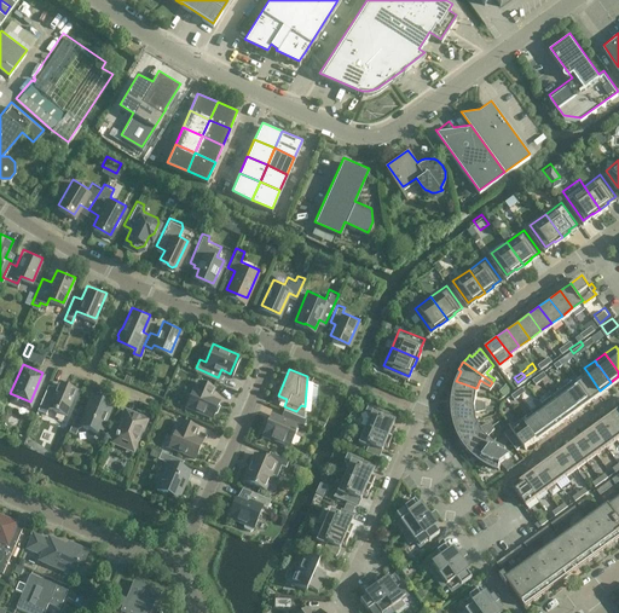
[(577,381),(589,398),(600,391),(588,372),(577,381)]
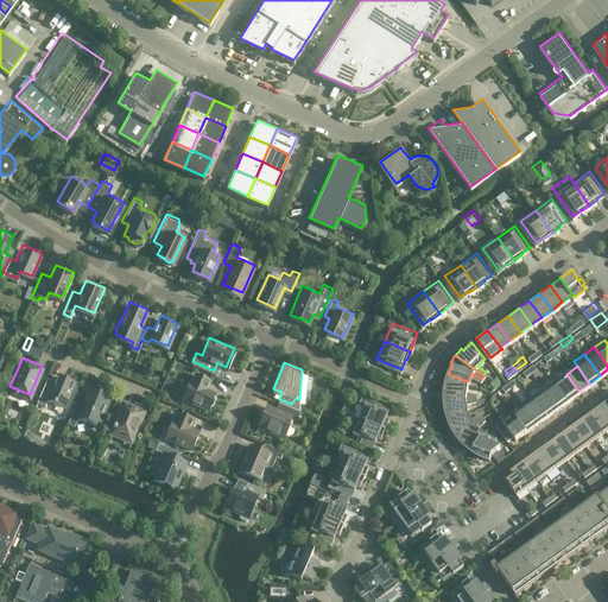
[(578,391),(567,374),(563,369),(552,376),(568,399),(578,391)]
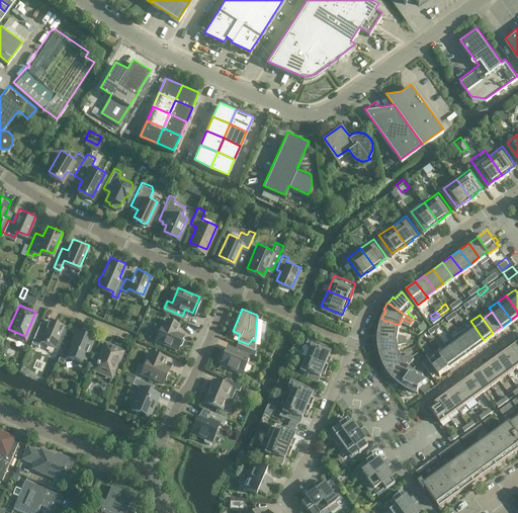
[(163,323),(162,323),(156,337),(178,346),(184,331),(177,328),(180,322),(166,316),(163,323)]
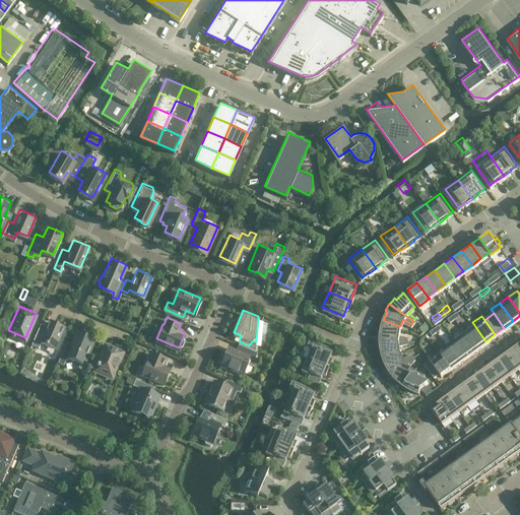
[(55,345),(64,324),(49,318),(46,325),(39,323),(31,341),(39,344),(41,339),(55,345)]
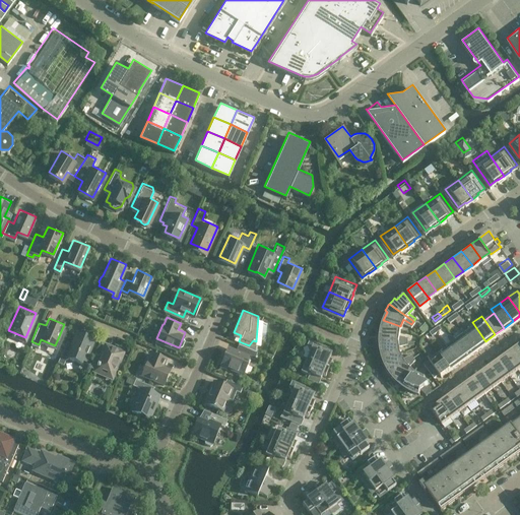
[(378,337),(408,337),(408,334),(402,334),(399,333),(400,326),(383,320),(382,330),(379,329),(379,332),(378,334),(378,336),(378,337)]
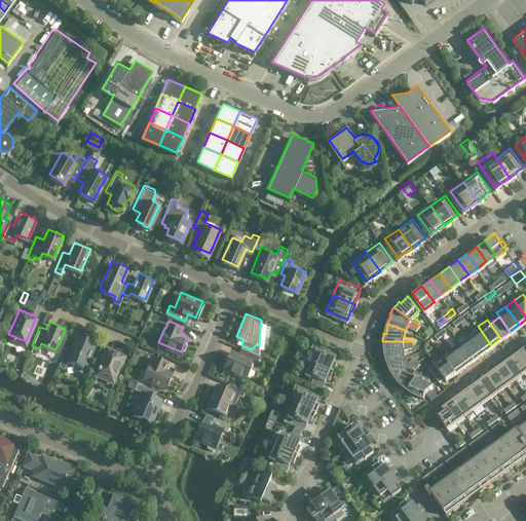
[(470,333),(483,351),(491,345),(478,326),(470,333)]
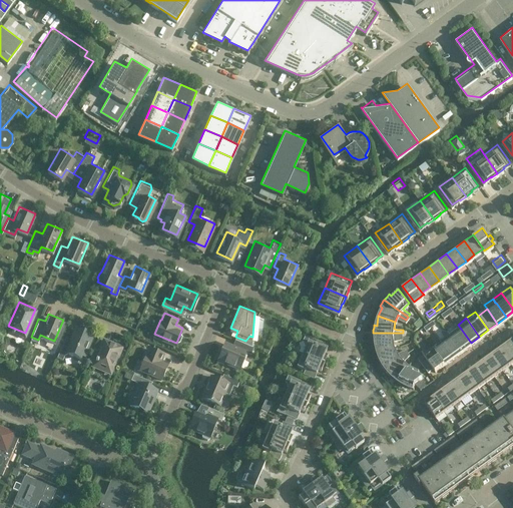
[(449,331),(462,349),(471,343),(458,325),(458,324),(449,331)]
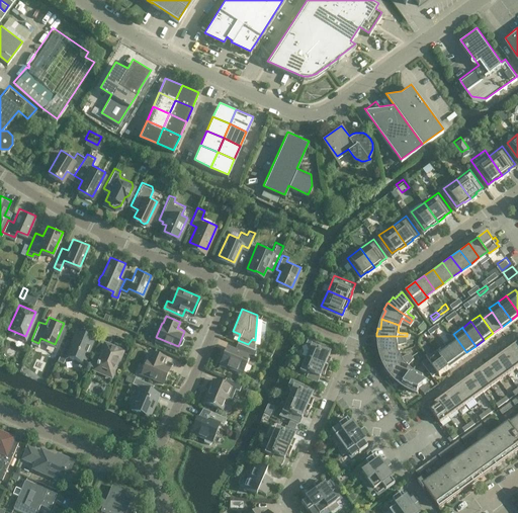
[(91,335),(91,334),(87,332),(86,332),(77,329),(72,340),(66,338),(58,357),(63,360),(66,355),(69,354),(83,360),(93,336),(91,335)]
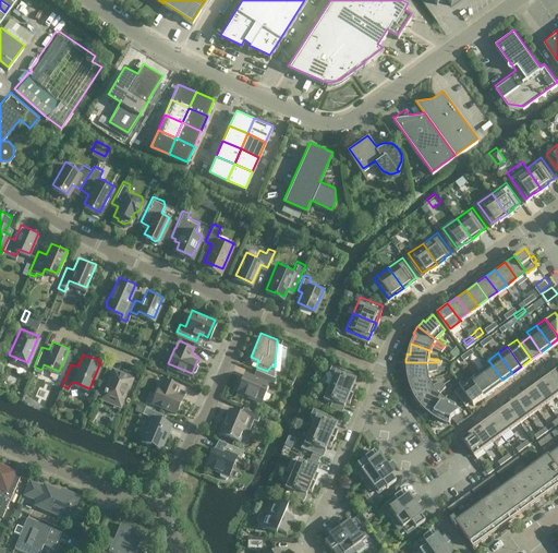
[(329,367),(331,374),(328,382),(352,392),(356,384),(352,382),(356,372),(346,367),(331,360),(329,367)]
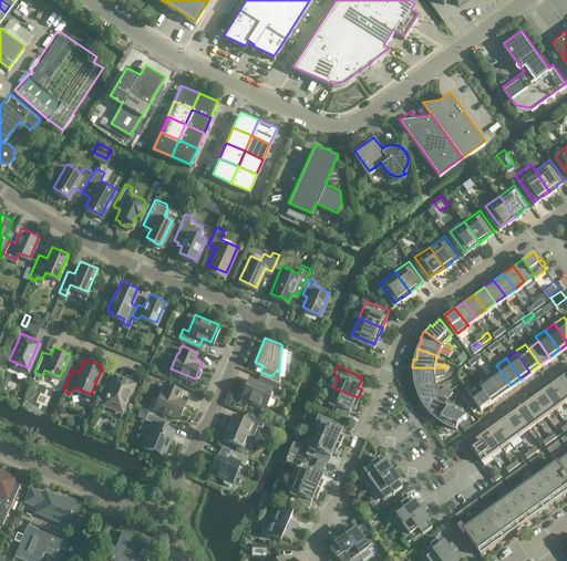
[(490,376),(501,393),(511,385),(496,365),(486,372),(490,376)]
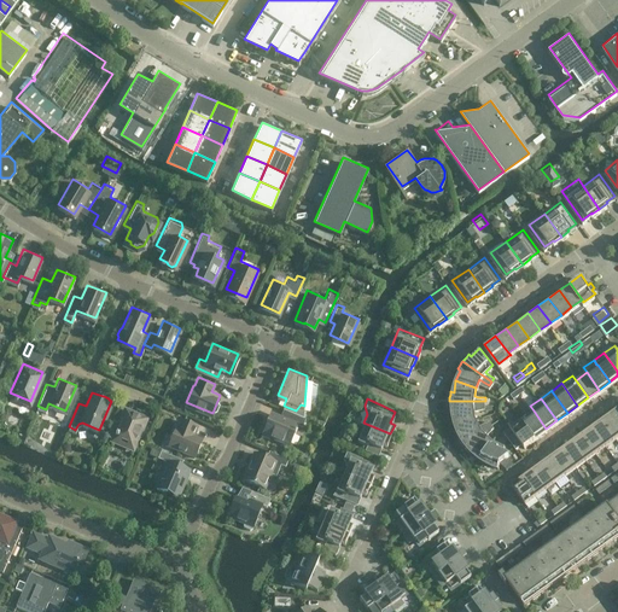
[(485,401),(449,401),(449,402),(450,406),(450,408),(450,411),(453,409),(455,421),(476,415),(474,406),(478,406),(485,406),(485,401)]
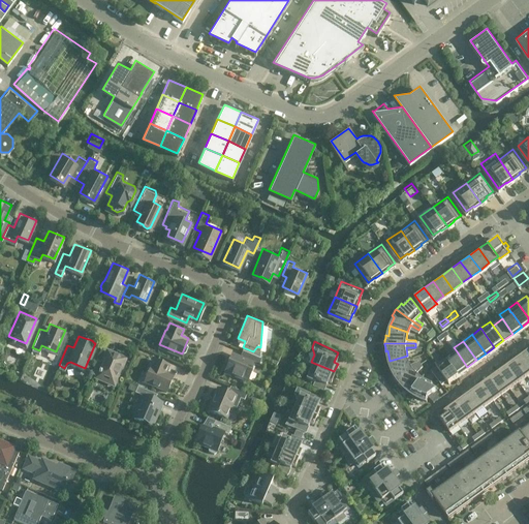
[(261,356),(253,351),(243,347),(240,352),(237,355),(231,352),(224,368),(247,377),(255,359),(259,361),(261,356)]
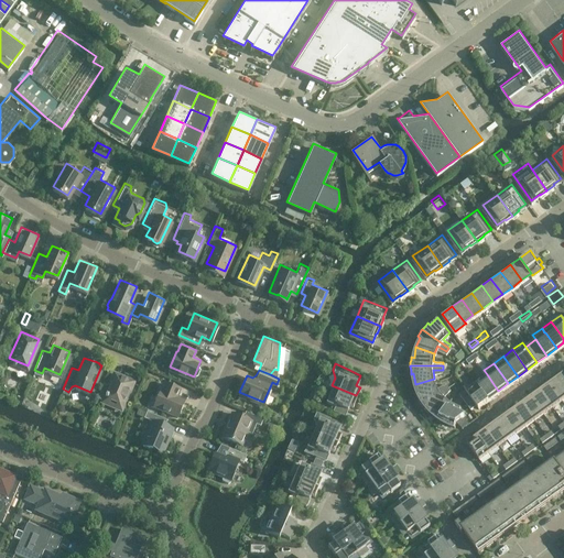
[(121,405),(132,379),(115,371),(109,382),(104,380),(97,394),(104,396),(102,397),(121,405)]
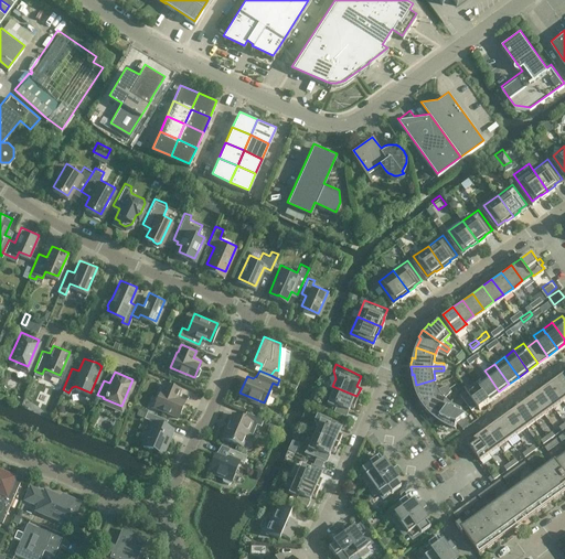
[(564,380),(560,373),(551,379),(563,397),(564,395),(564,380)]
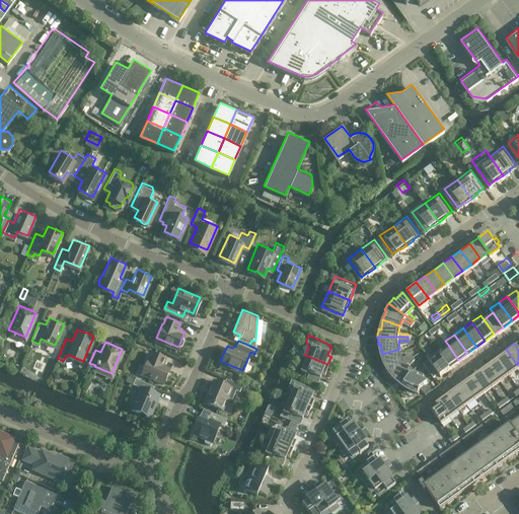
[(458,360),(448,345),(440,351),(439,352),(449,366),(458,360)]
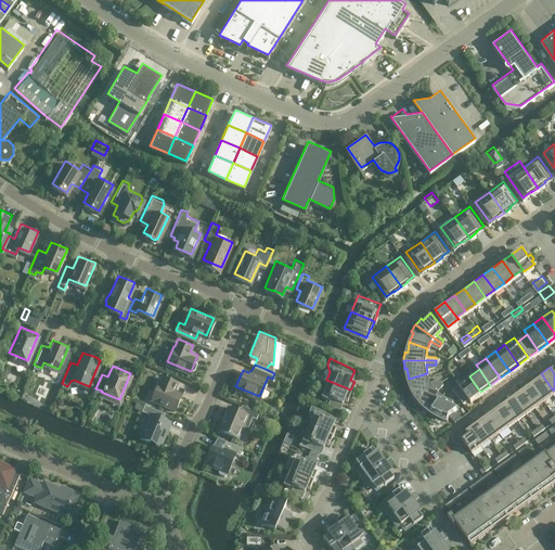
[(427,373),(409,379),(413,388),(411,389),(413,393),(414,395),(415,396),(441,378),(439,374),(434,379),(430,380),(427,373)]
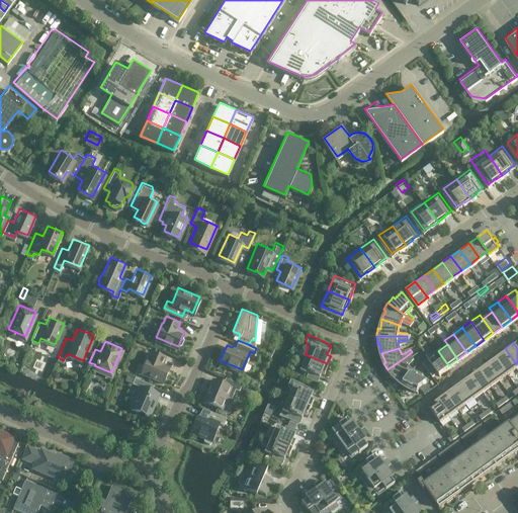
[(431,360),(425,363),(432,372),(437,368),(439,371),(448,365),(438,351),(439,350),(437,348),(428,355),(431,360)]
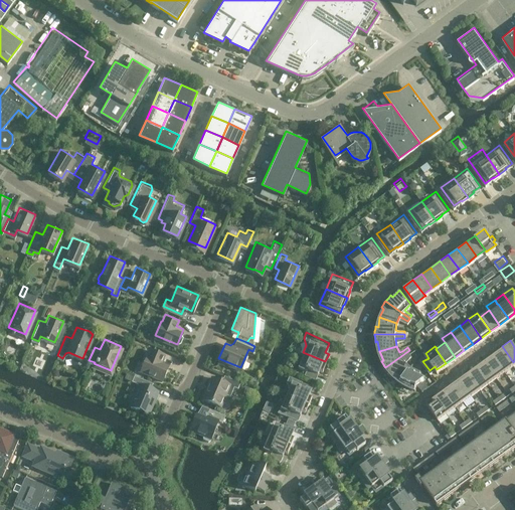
[(502,346),(493,352),(505,368),(513,362),(502,346)]
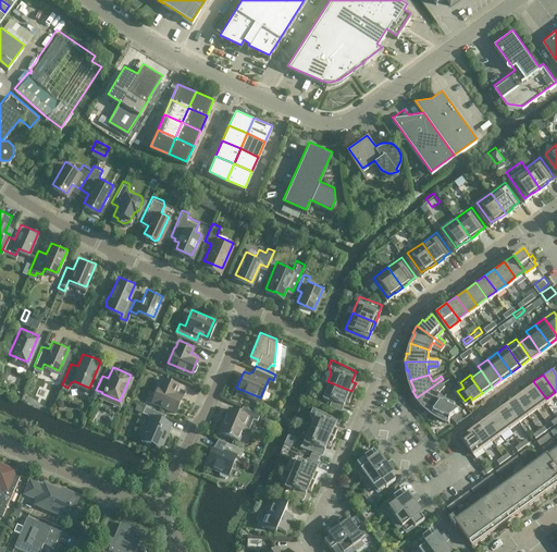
[(163,376),(160,383),(159,382),(151,399),(175,408),(183,392),(176,390),(177,388),(176,388),(178,382),(163,376)]
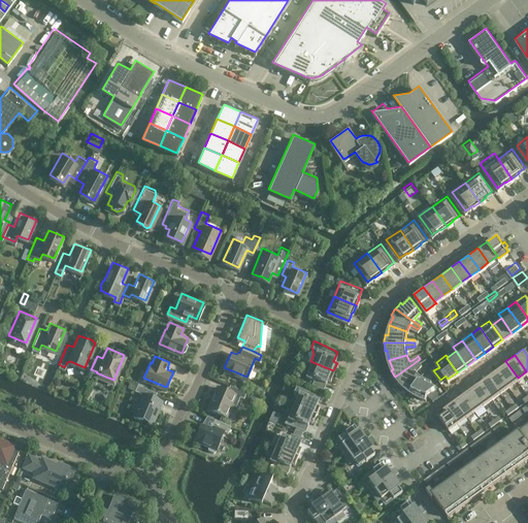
[(420,359),(395,377),(396,379),(398,381),(400,383),(402,381),(409,388),(420,373),(415,368),(417,365),(422,362),(420,359)]
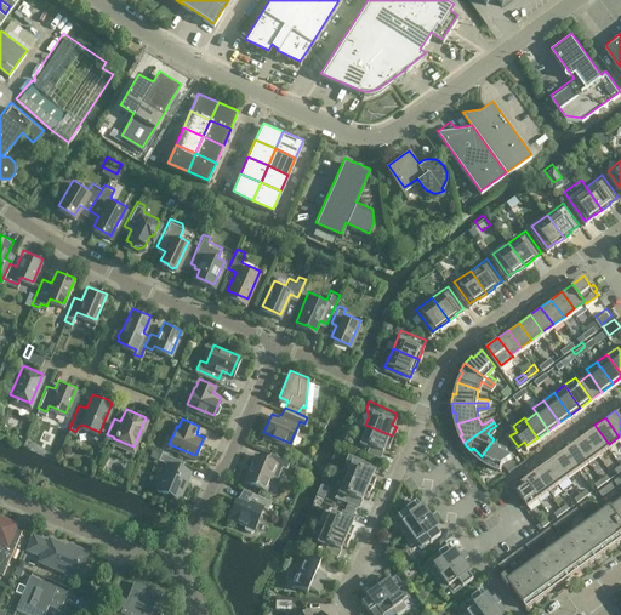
[(392,436),(365,425),(359,440),(369,444),(366,449),(380,454),(385,443),(388,444),(392,436)]
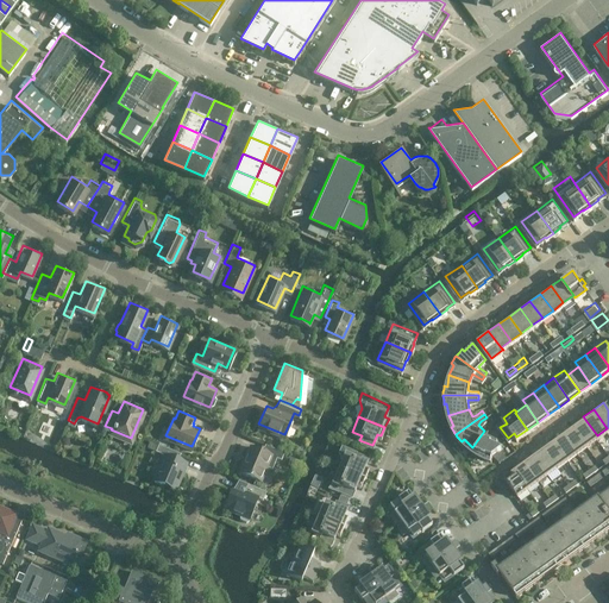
[(583,416),(573,424),(586,443),(597,435),(583,416)]
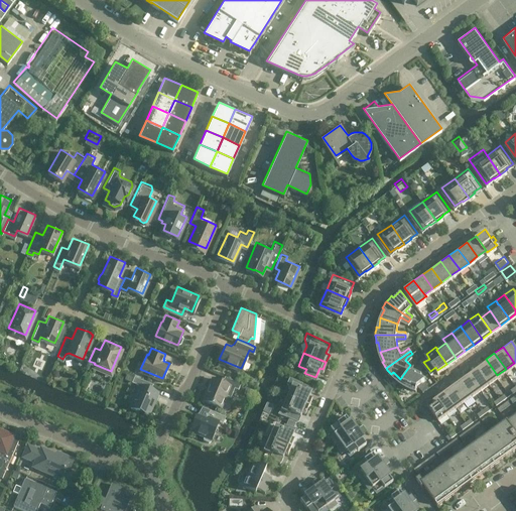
[(429,359),(426,354),(420,358),(423,362),(429,359)]
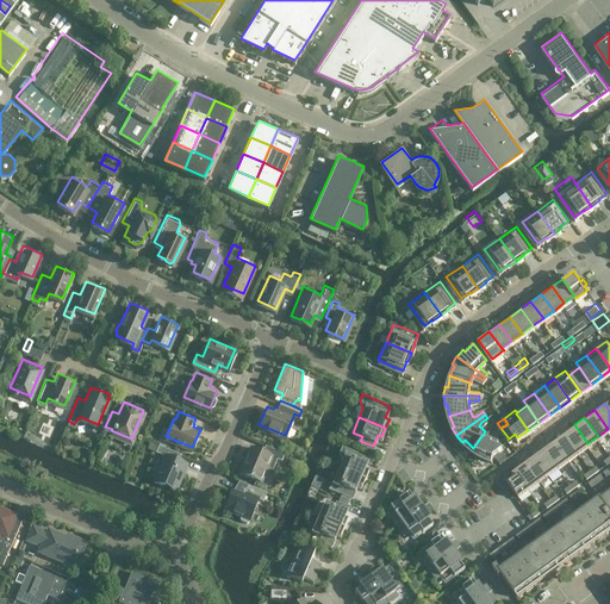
[(574,424),(565,431),(578,450),(587,443),(574,424)]
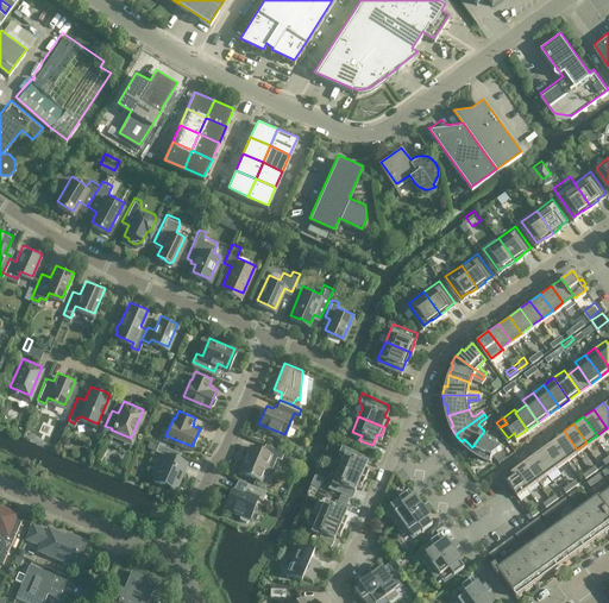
[(502,444),(496,441),(497,437),(496,437),(484,431),(472,447),(484,454),(490,457),(493,451),(502,444)]
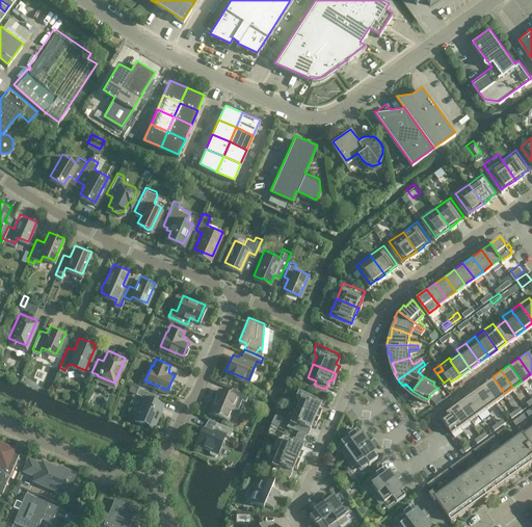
[(493,376),(483,383),(496,399),(504,393),(493,376)]
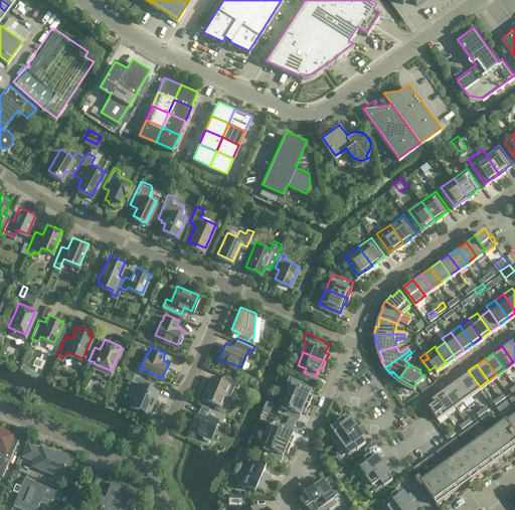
[(468,370),(460,376),(471,392),(480,386),(468,370)]
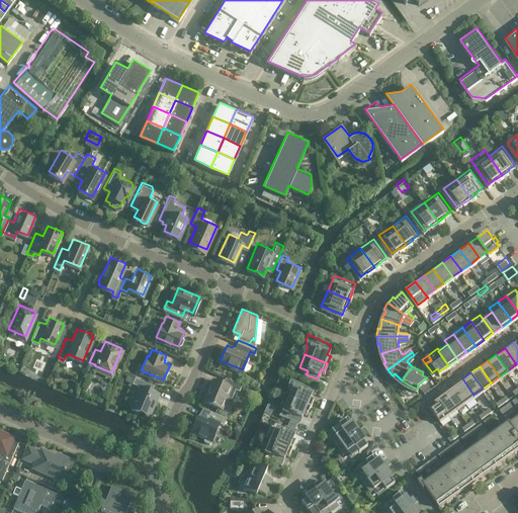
[(154,398),(150,396),(153,388),(151,387),(153,382),(135,374),(133,380),(140,383),(131,406),(145,412),(148,405),(150,406),(154,398)]
